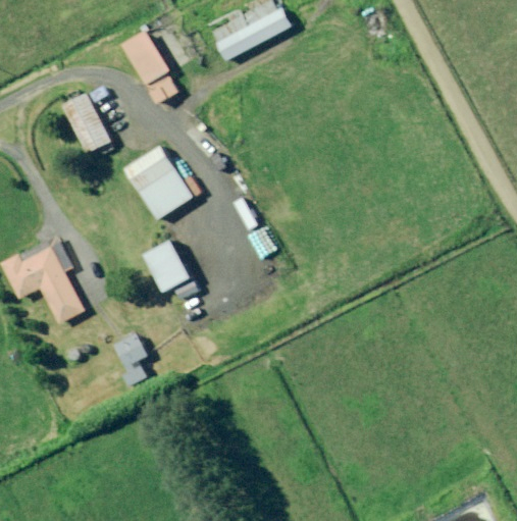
[(292,25),(278,0),(253,0),(207,24),(225,60),(292,25)]
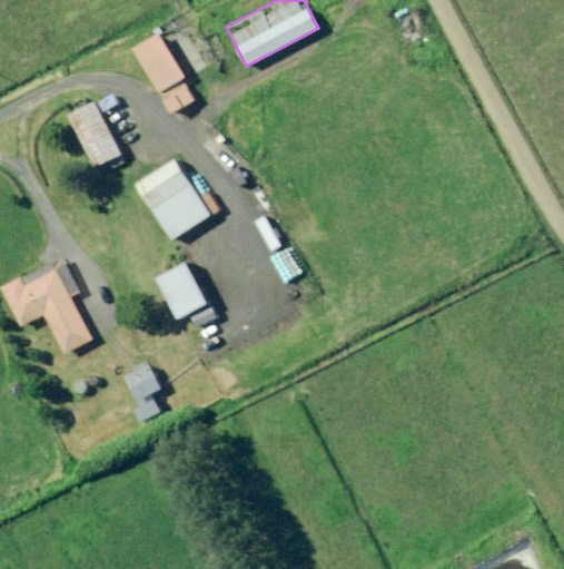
[(187,76),(161,32),(135,49),(171,113),(194,100),(181,79),(187,76)]
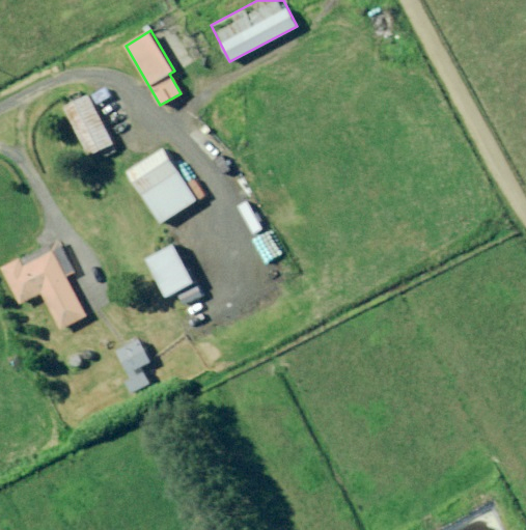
[(112,144),(88,94),(63,107),(87,156),(112,144)]
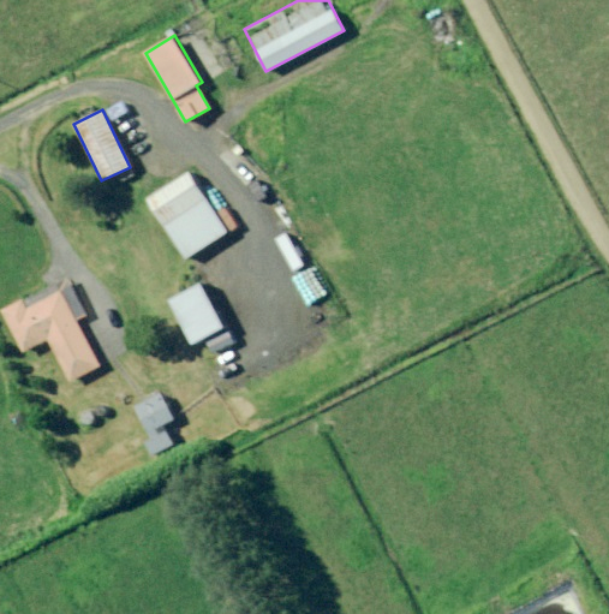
[(214,192),(206,198),(189,173),(148,200),(185,258),(227,232),(218,218),(227,212),(214,192)]
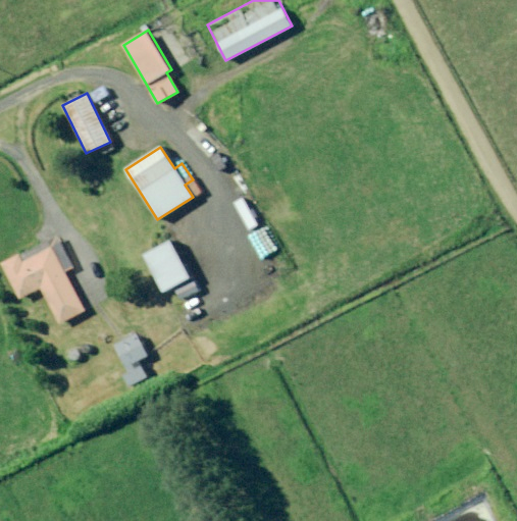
[(56,236),(48,240),(1,264),(19,299),(40,288),(58,323),(85,310),(64,270),(72,266),(56,236)]
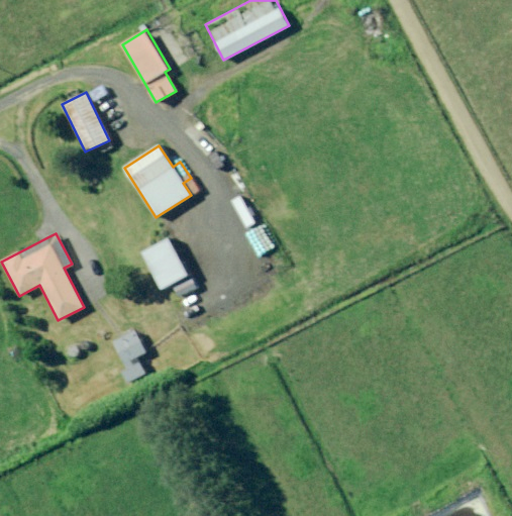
[(142,252),(162,289),(171,284),(177,296),(194,287),(169,239),(142,252)]
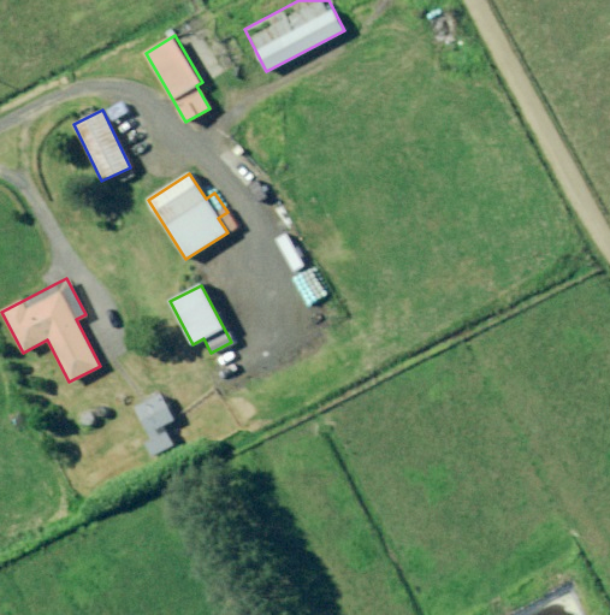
[(160,394),(135,408),(152,438),(144,443),(152,456),(172,444),(167,435),(161,438),(157,429),(173,419),(160,394)]
